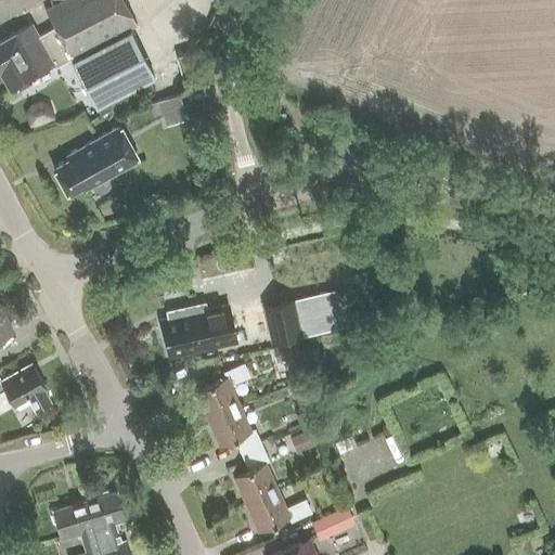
[(39,37),(33,25),(0,41),(0,73),(10,89),(54,64),(56,68),(137,24),(123,0),(66,0),(46,12),(54,28),(39,37)]
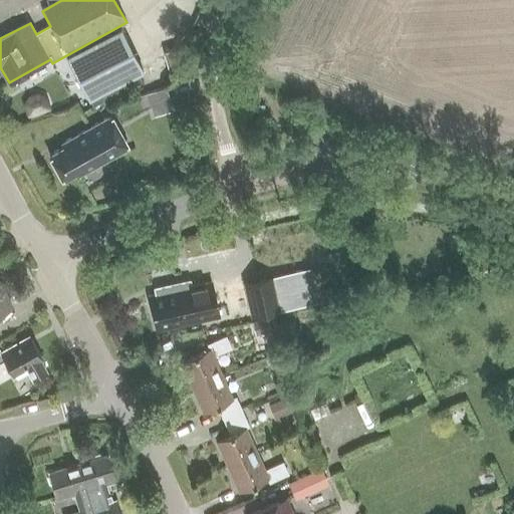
[(86,100),(142,70),(117,27),(63,57),(86,100)]
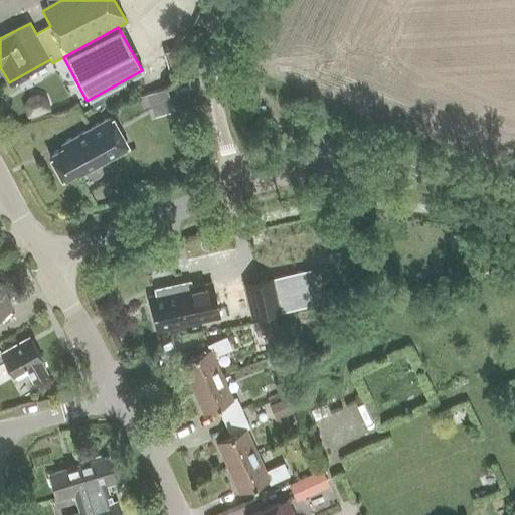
[(170,70),(179,67),(175,50),(165,53),(170,70)]
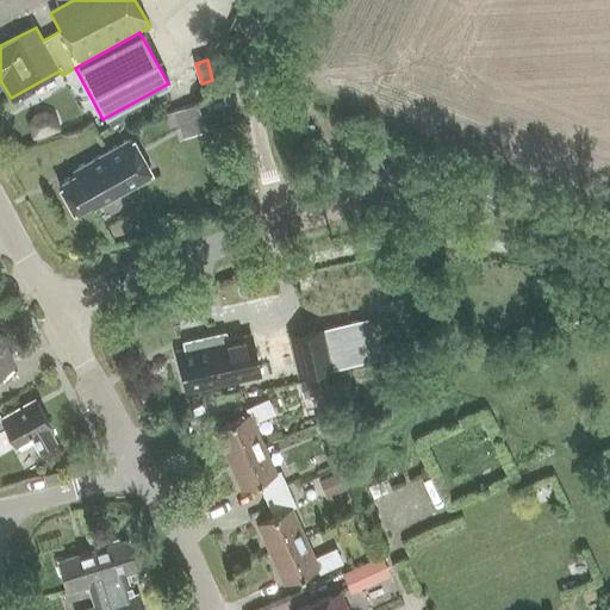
[(85,86),(70,93),(83,117),(97,110),(85,86)]
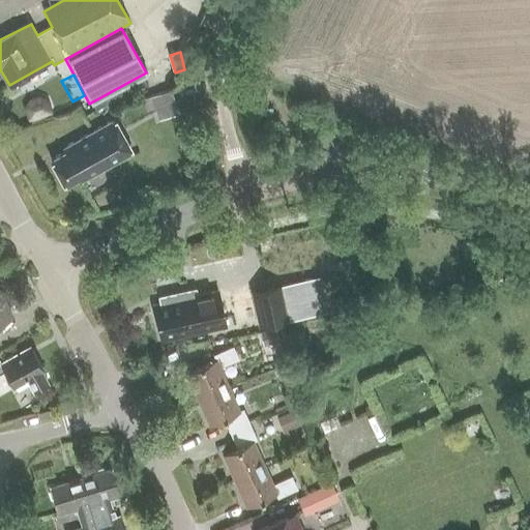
[(155,120),(175,113),(168,89),(139,98),(143,111),(151,109),(155,120)]
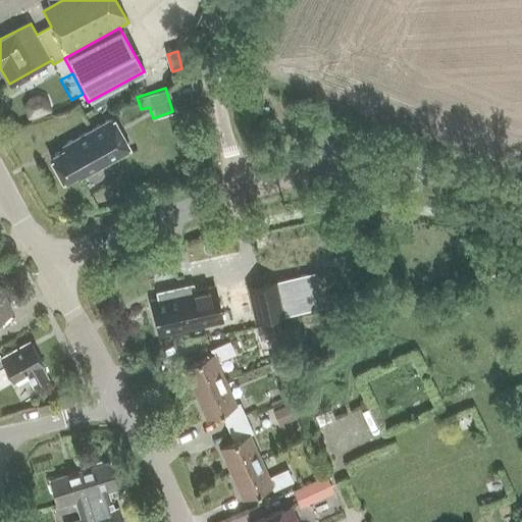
[(127,150),(110,118),(60,145),(62,148),(49,156),(63,181),(76,174),(79,177),(127,150)]
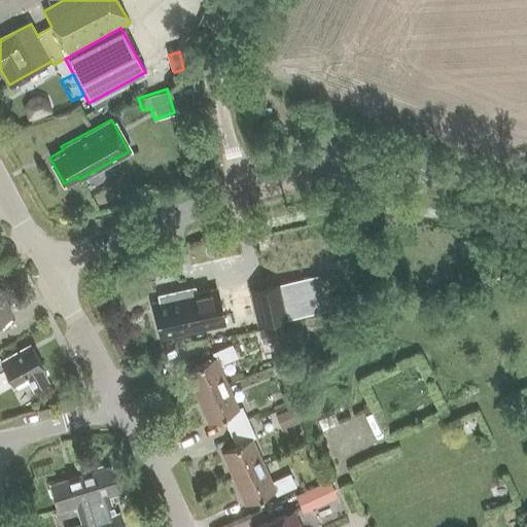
[(317,275),(277,283),(284,318),(324,310),(317,275)]
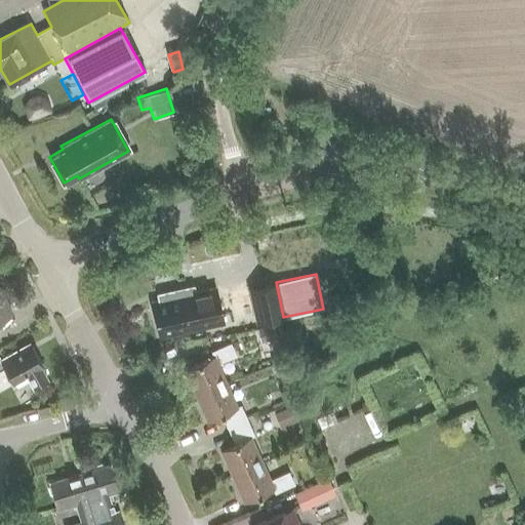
[(283,317),(276,282),(248,288),(255,323),(283,317)]
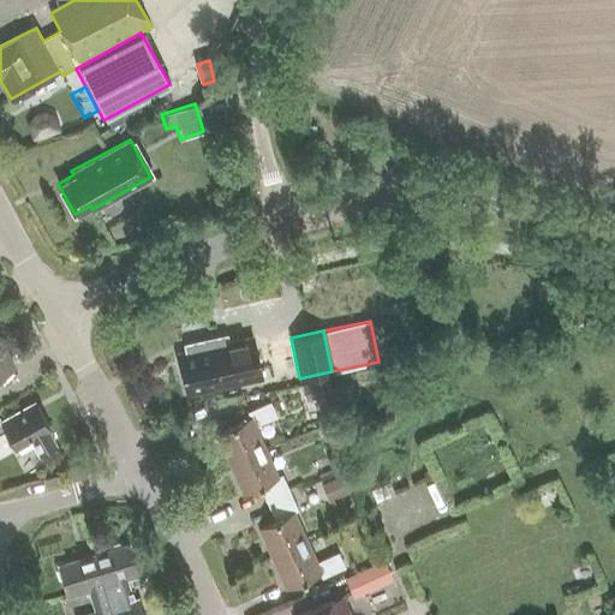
[(187,396),(263,380),(254,338),(230,342),(227,334),(183,344),(185,352),(178,353),(187,396)]
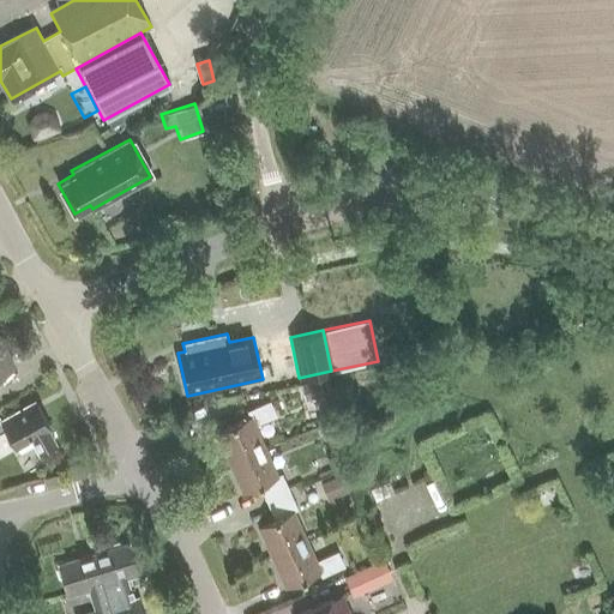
[(0,339),(0,374),(14,367),(0,339)]
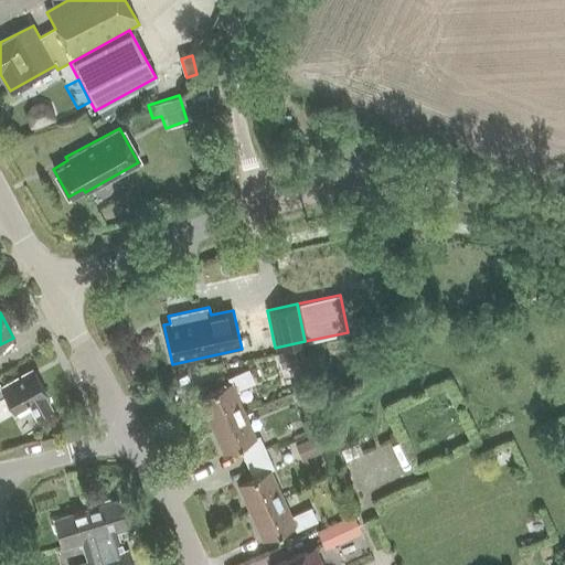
[(280,370),(304,364),(300,349),(277,354),(280,370)]
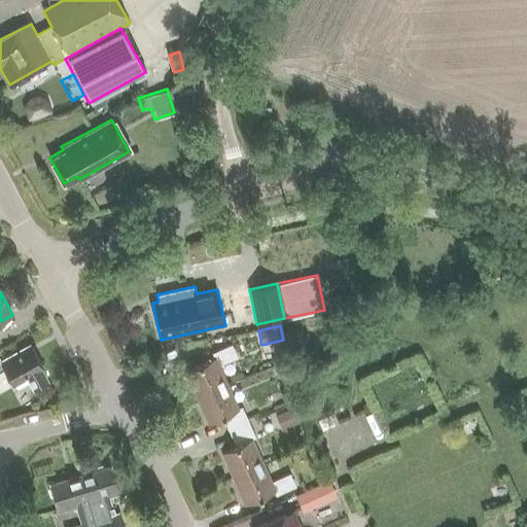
[(197,396),(226,383),(219,365),(238,357),(232,344),(213,353),(215,357),(185,371),(197,396)]
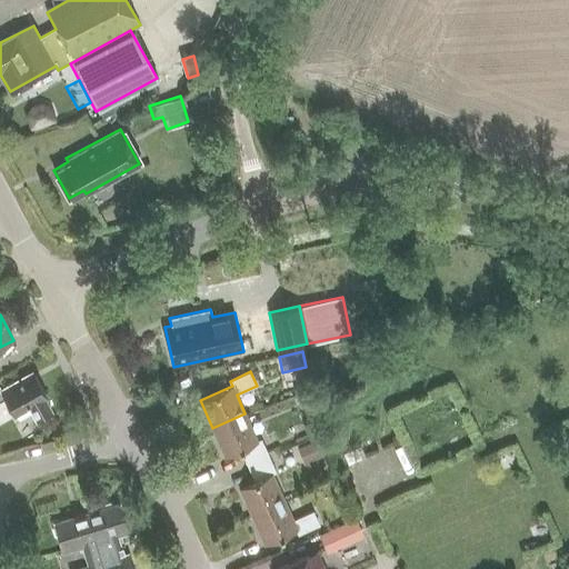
[(50,410),(42,399),(45,398),(30,372),(0,390),(6,398),(0,400),(0,420),(13,412),(15,415),(29,407),(36,419),(50,410)]
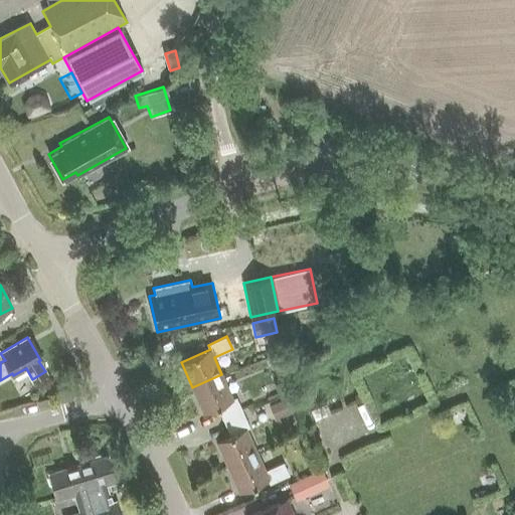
[(221,374),(192,387),(204,413),(218,406),(223,418),(242,410),(236,397),(233,399),(221,374)]
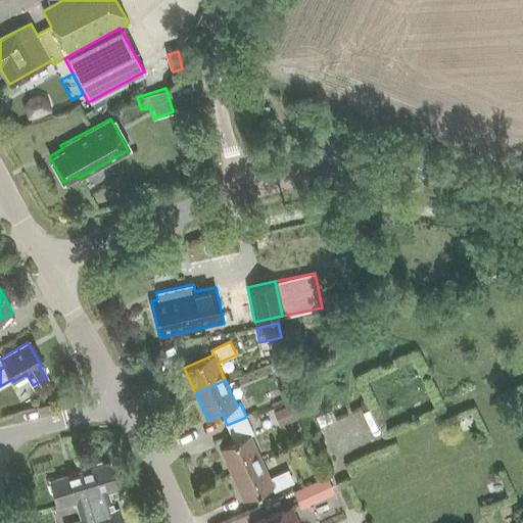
[(290,405),(277,409),(272,411),(279,427),(284,425),(296,420),(290,405)]
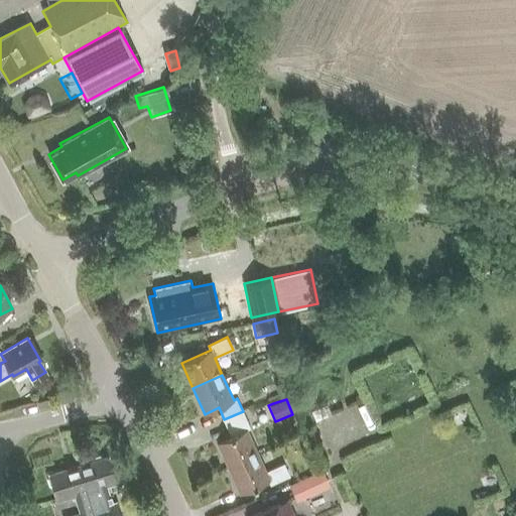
[(229,468),(258,455),(247,429),(250,427),(245,415),(226,423),(232,435),(217,442),(229,468)]
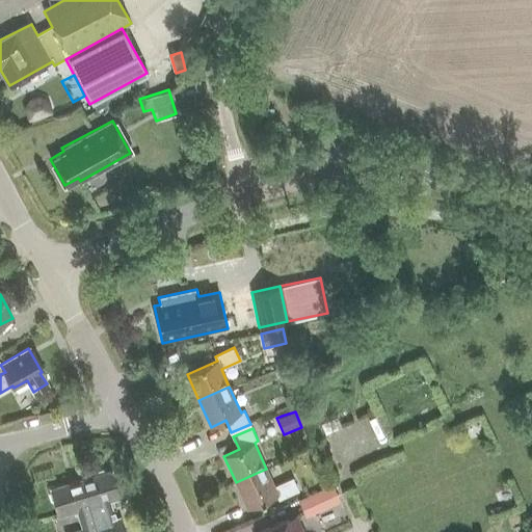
[(266,469),(236,482),(247,508),(277,495),(280,499),(298,490),(293,477),(274,486),(266,469)]
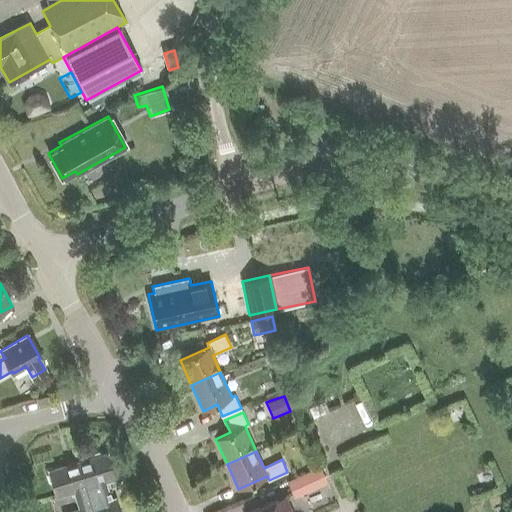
[(78,461),(92,511),(119,511),(116,499),(101,503),(96,486),(115,480),(114,476),(116,476),(116,477),(127,474),(124,463),(113,466),(113,468),(111,468),(107,452),(78,461)]
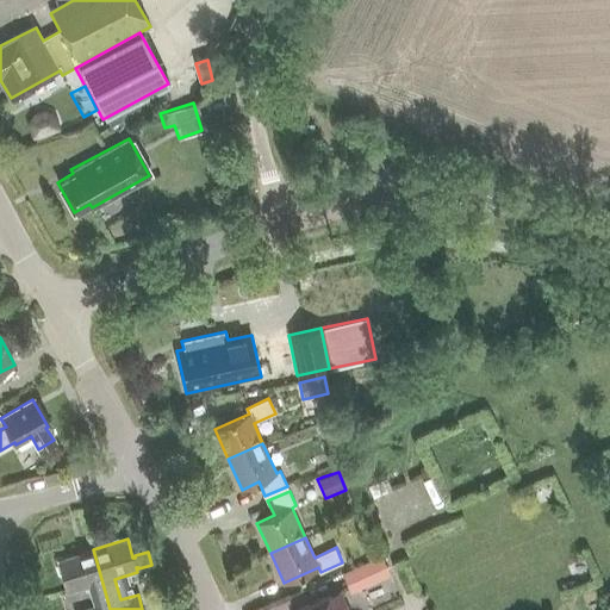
[(110,609),(93,549),(57,560),(58,564),(56,566),(58,573),(62,573),(68,593),(88,586),(94,607),(85,609),(110,609)]
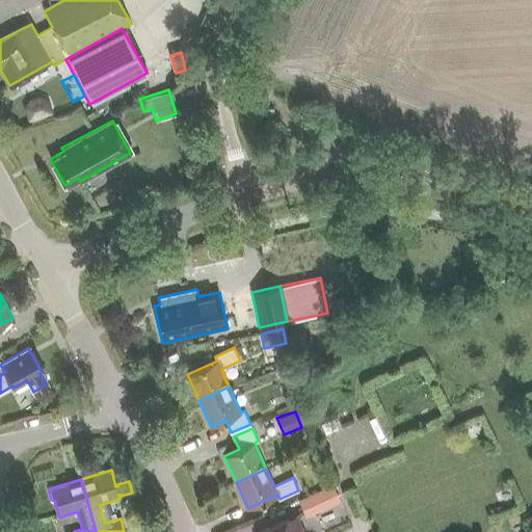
[(307,517),(341,502),(333,484),(298,501),(307,517)]
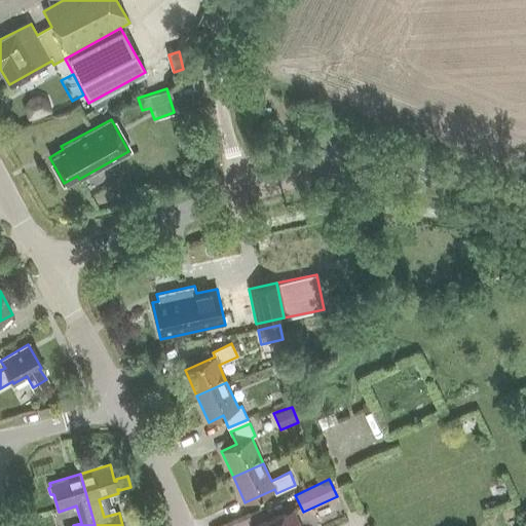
[(298,525),(291,510),(256,525),(298,525)]
